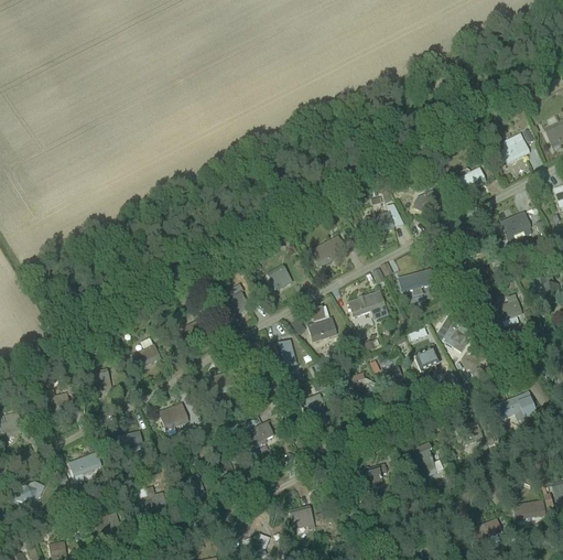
[(562,119),(545,128),(552,142),(559,139),(559,141),(562,139),(562,119)]
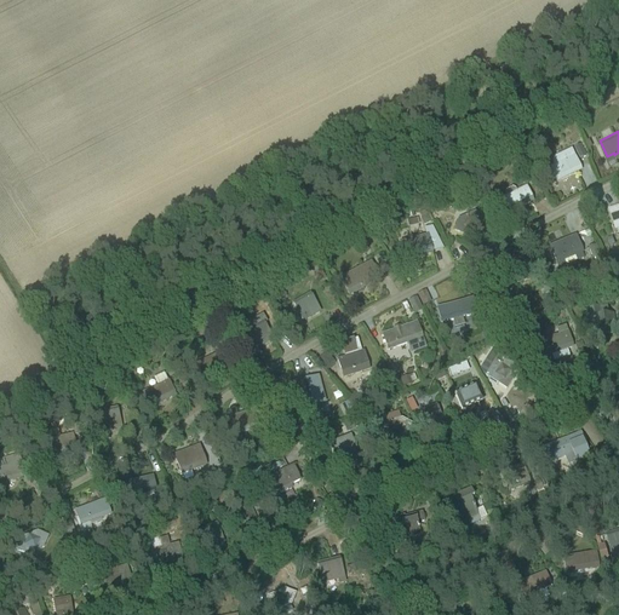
[(552,161),(549,164),(551,167),(552,171),(556,178),(562,176),(573,171),(578,168),(575,162),(579,161),(574,153),(574,151),(571,145),(554,153),(552,159),(552,161)]
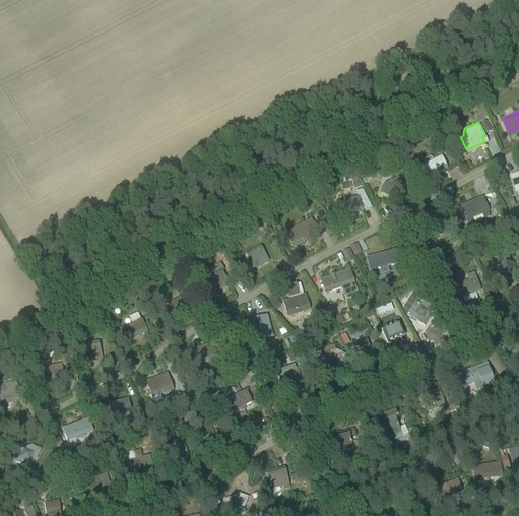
[(460,136),(451,141),(454,148),(463,143),(462,140),(460,137),(460,136)]
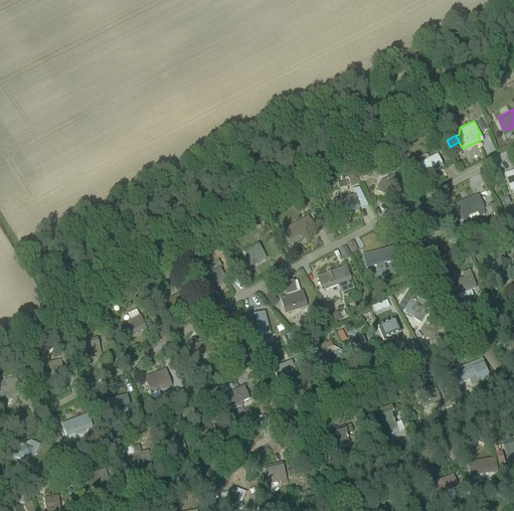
[(443,140),(435,144),(438,149),(446,146),(443,140)]
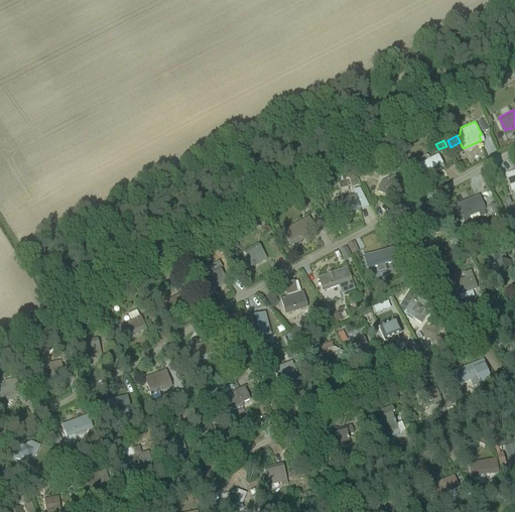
[(421,160),(415,163),(416,166),(420,175),(426,172),(436,167),(441,165),(439,161),(441,159),(438,152),(430,156),(428,153),(426,152),(420,155),(419,157),(421,160)]
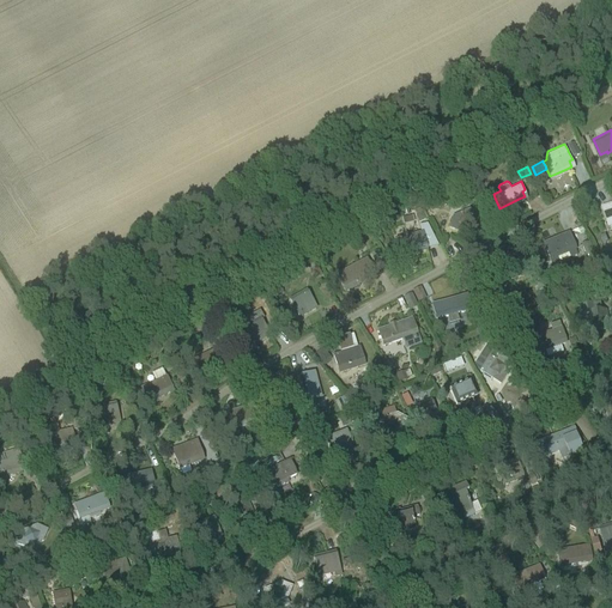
[(454,212),(453,213),(449,224),(460,229),(462,223),(468,225),(471,219),(477,222),(482,210),(468,205),(467,211),(461,208),(459,214),(454,212)]
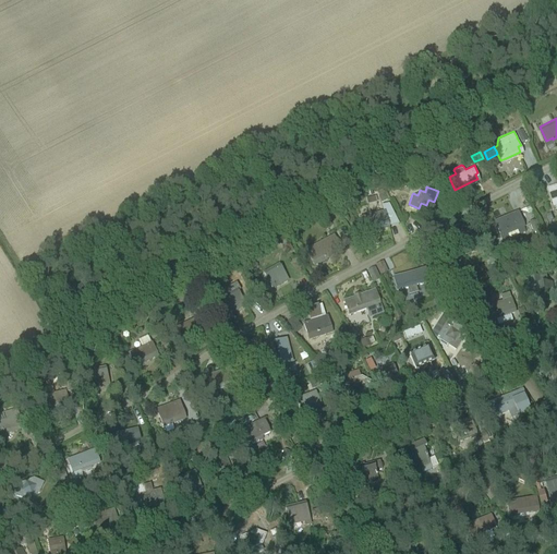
[(368,214),(361,215),(361,216),(362,220),(365,231),(383,227),(389,225),(389,224),(386,212),(394,208),(389,200),(382,202),(384,209),(373,212),(373,209),(371,209),(368,209),(367,212),(368,214)]
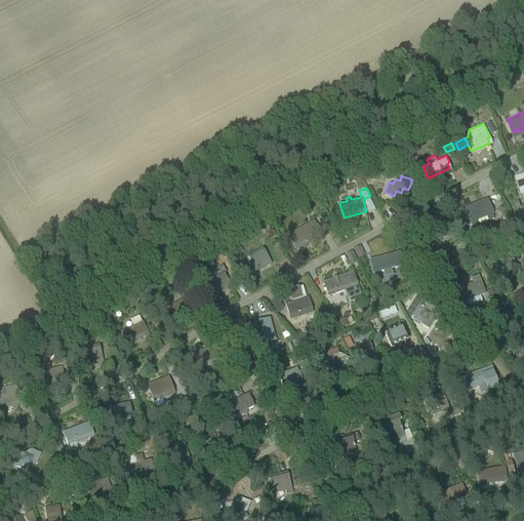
[(466,205),(468,210),(474,224),(495,215),(493,210),(487,196),(466,205)]
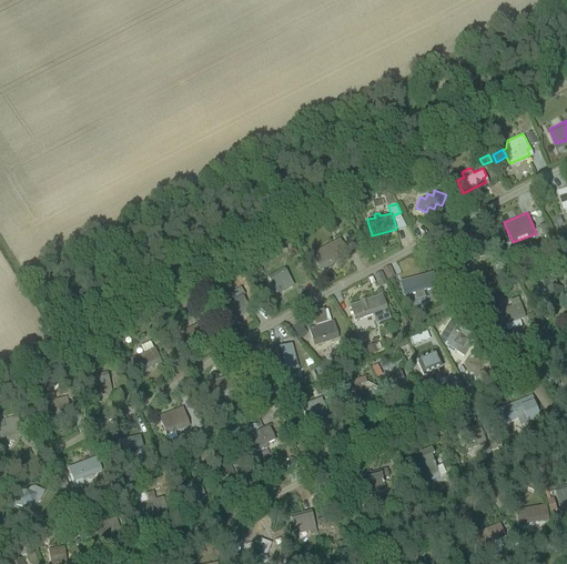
[(548,230),(545,221),(539,223),(543,232),(548,230)]
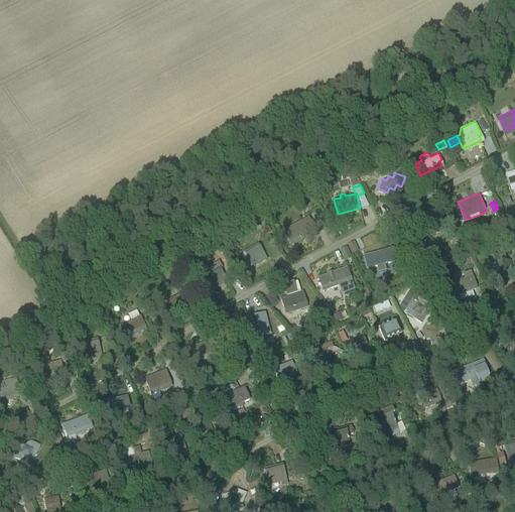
[(304,219),(284,229),(287,235),(291,242),(293,241),(294,243),(297,243),(301,241),(302,238),(301,237),(300,235),(304,233),(305,235),(311,231),(316,229),(309,216),(304,219)]
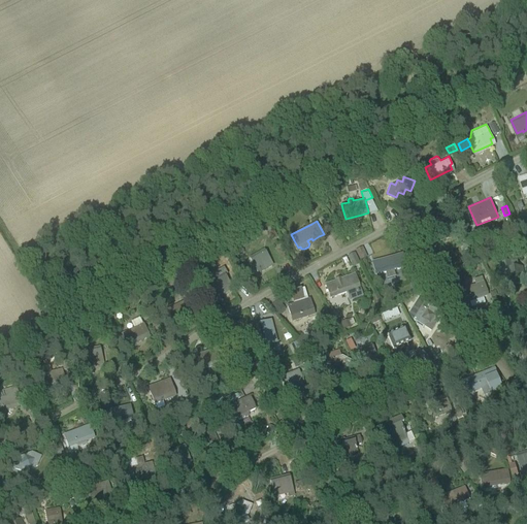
[(272,224),(265,227),(269,236),(276,233),(272,224)]
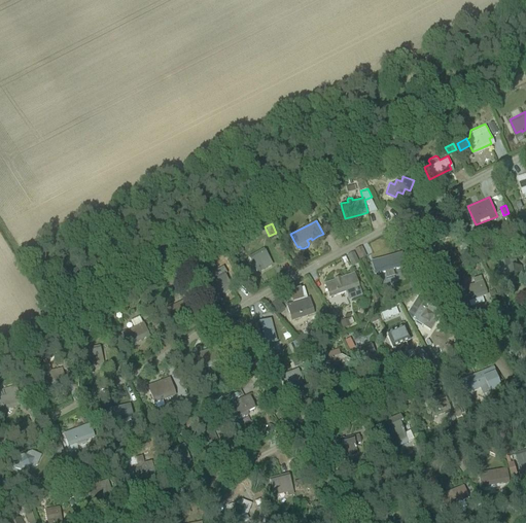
[(467,233),(469,236),(471,239),(476,236),(475,233),(472,230),(467,233)]
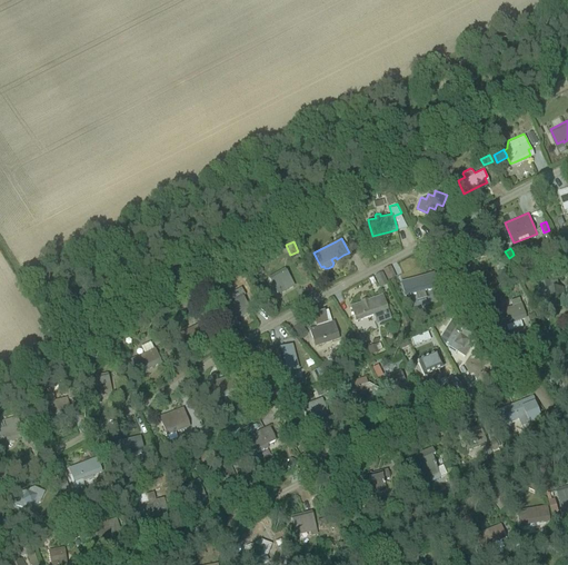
[(270,275),(272,280),(278,290),(292,281),(285,267),(270,275)]
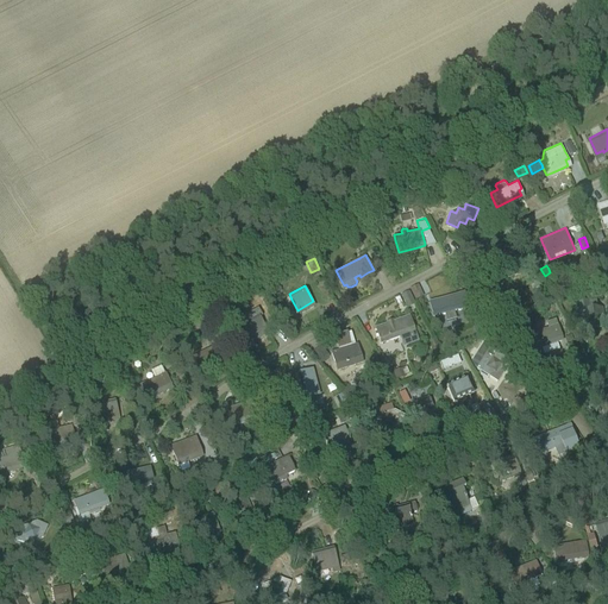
[(431,299),(433,308),(434,313),(469,304),(465,290),(431,299)]
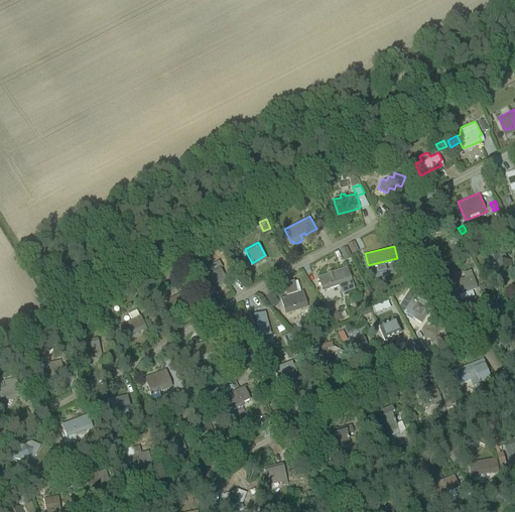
[(499,253),(489,254),(490,264),(496,263),(497,266),(498,276),(505,275),(505,276),(506,276),(506,275),(513,274),(511,264),(511,259),(500,260),(499,253)]
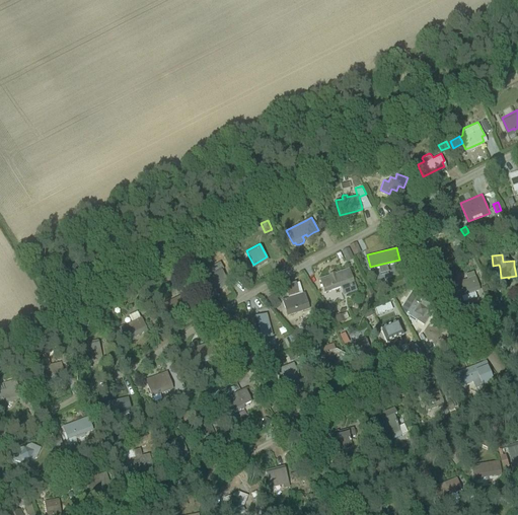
[(223,255),(218,259),(221,264),(226,261),(223,255)]
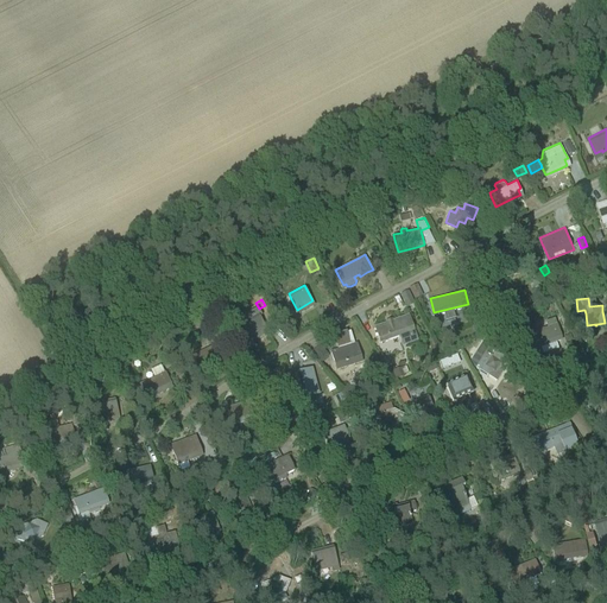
[(242,322),(245,327),(251,337),(267,328),(258,312),(242,322)]
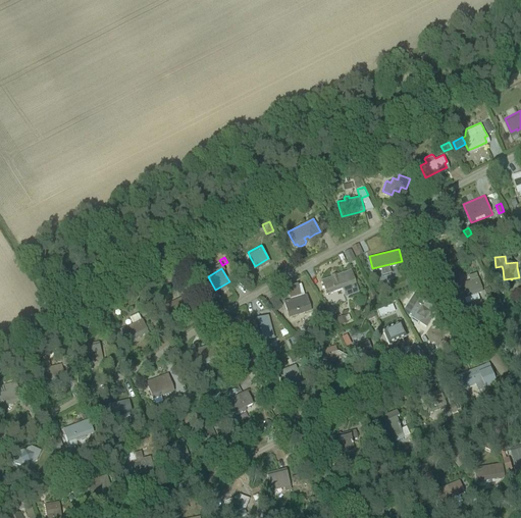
[(322,278),(325,287),(327,286),(329,291),(343,286),(346,295),(359,290),(352,268),(322,278)]
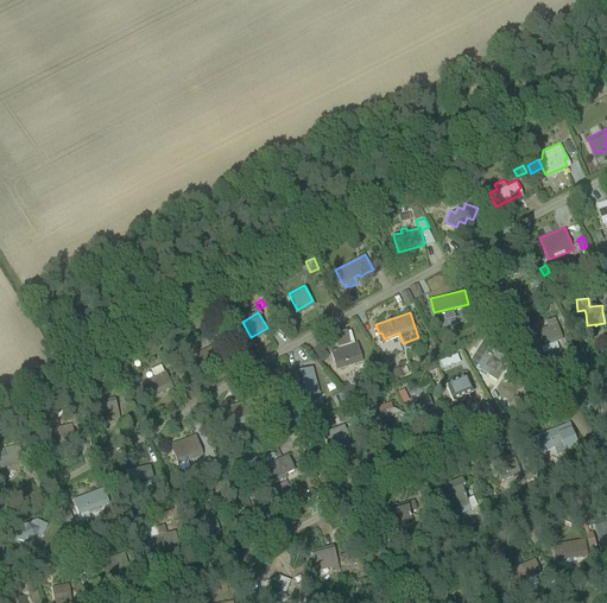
[(529,331),(532,341),(535,340),(536,346),(543,343),(542,341),(554,336),(554,340),(562,337),(555,316),(545,318),(548,325),(529,331)]
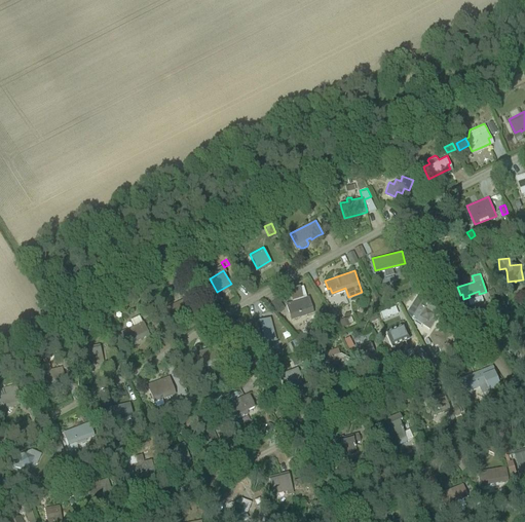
[(418,276),(409,282),(412,287),(421,281),(418,276)]
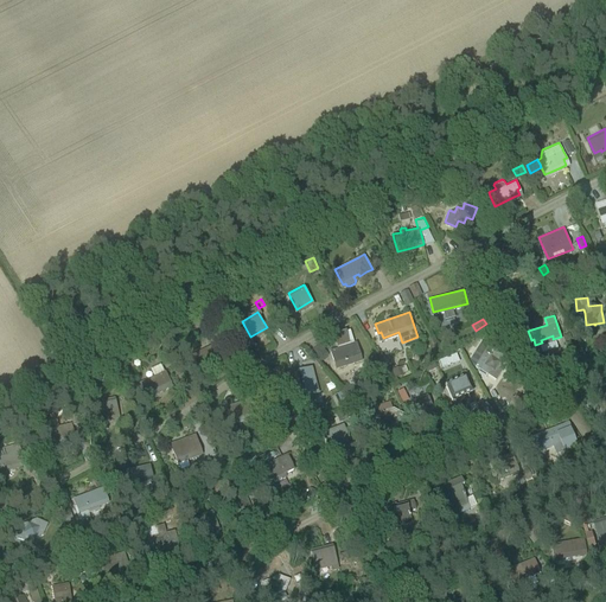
[(339,346),(331,348),(333,357),(335,357),(336,363),(351,358),(351,360),(362,358),(357,340),(355,341),(350,343),(346,328),(335,332),(339,346)]
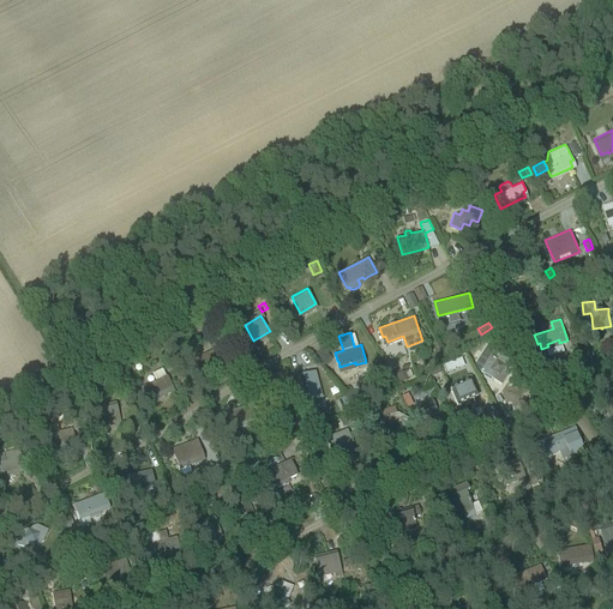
[(190,361),(191,363),(197,374),(203,371),(202,369),(204,368),(203,367),(212,363),(214,366),(220,362),(218,360),(221,359),(216,348),(190,361)]
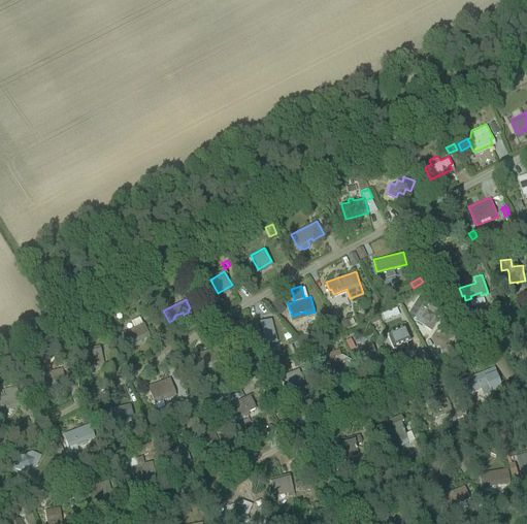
[(386,318),(401,313),(399,305),(383,309),(386,318)]
